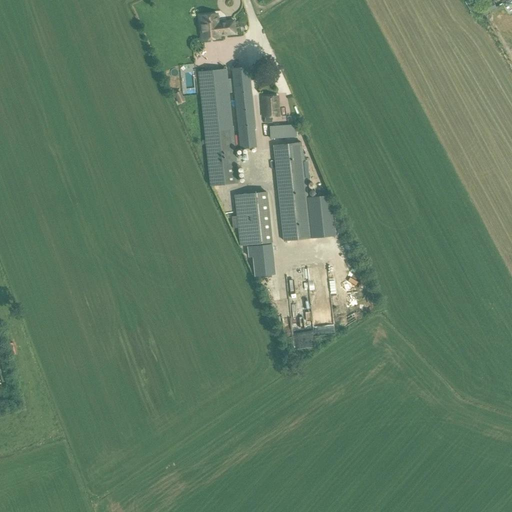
[(217,15),(199,16),(202,40),(220,38),(219,36),(235,34),(234,21),(222,23),(223,23),(218,24),(217,15)]
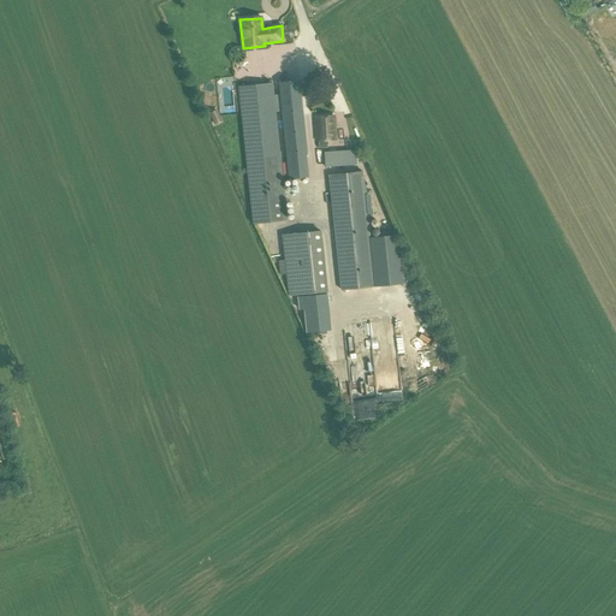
[(298,82),(279,83),(289,179),(307,178),(304,154),(307,154),(298,82)]
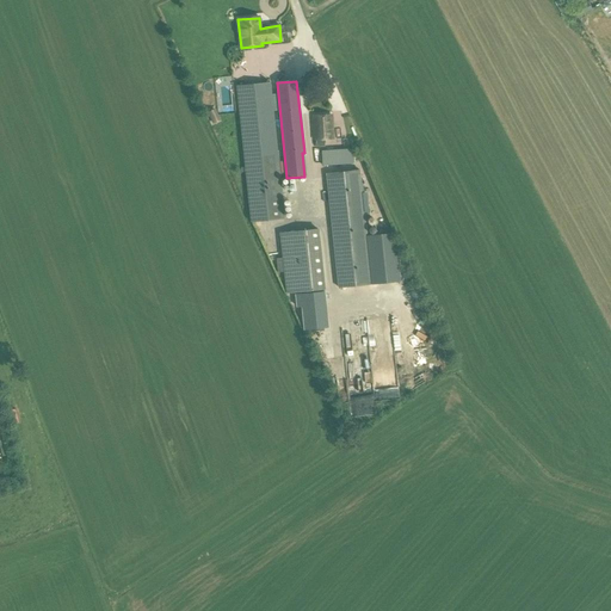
[(270,84),(236,87),(251,222),(284,220),(270,84)]
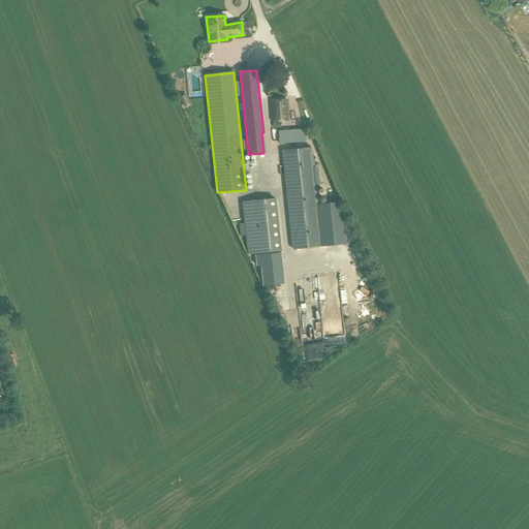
[(286,100),(271,101),(273,121),(274,121),(274,127),(281,126),(281,120),(288,120),(286,100)]
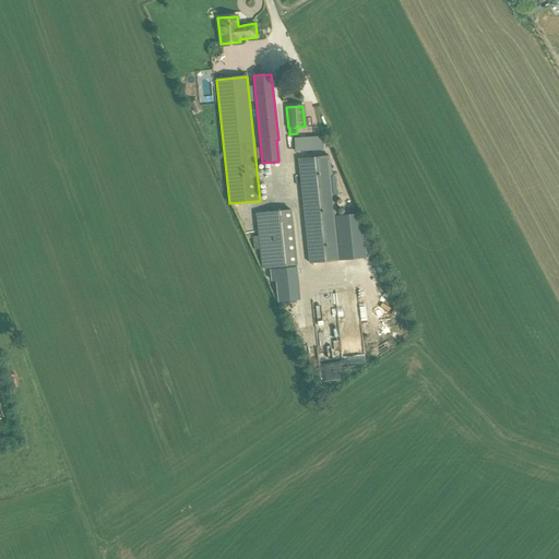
[(324,151),(323,138),(294,139),(294,153),(324,151)]
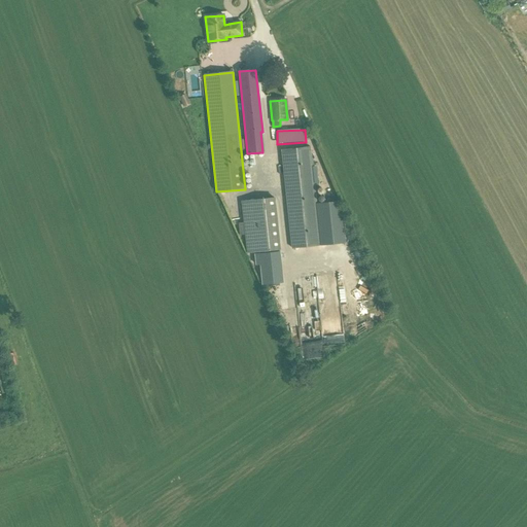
[(313,145),(283,148),(293,247),(323,244),(319,204),(313,145)]
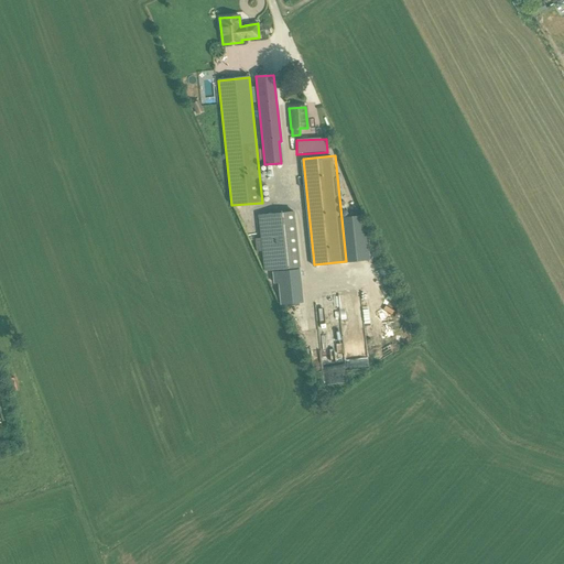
[(291,214),(258,217),(262,272),(296,269),(291,214)]
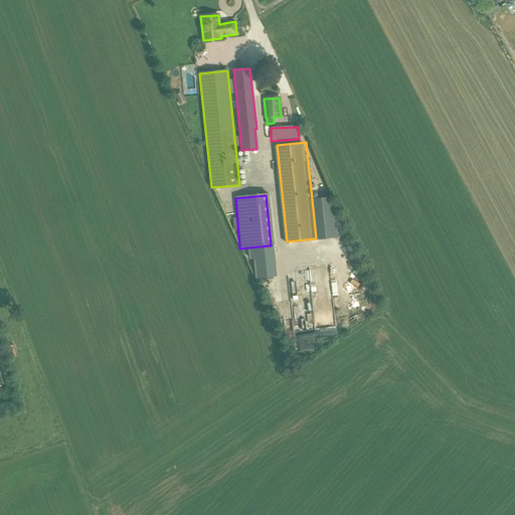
[(335,236),(331,197),(312,199),(316,238),(335,236)]
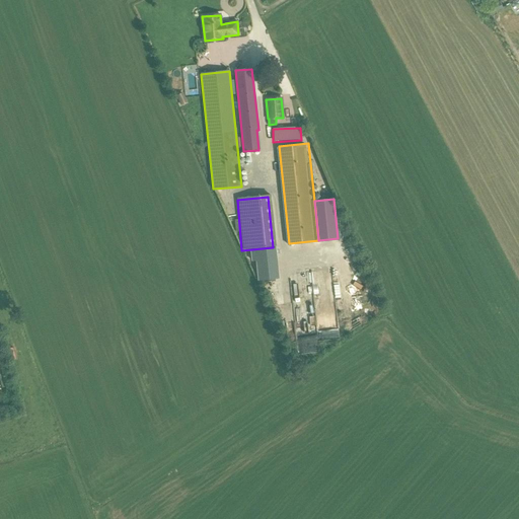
[(255,260),(257,279),(279,277),(276,247),(250,249),(251,261),(255,260)]
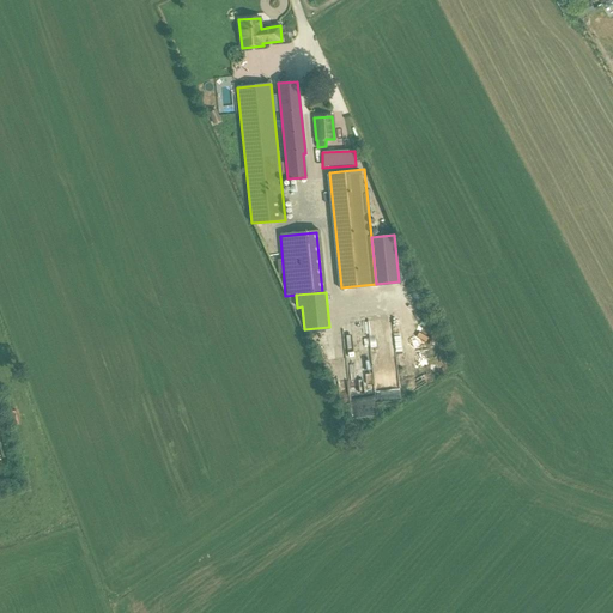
[(398,398),(388,317),(365,320),(372,384),(381,383),(382,400),(398,398)]
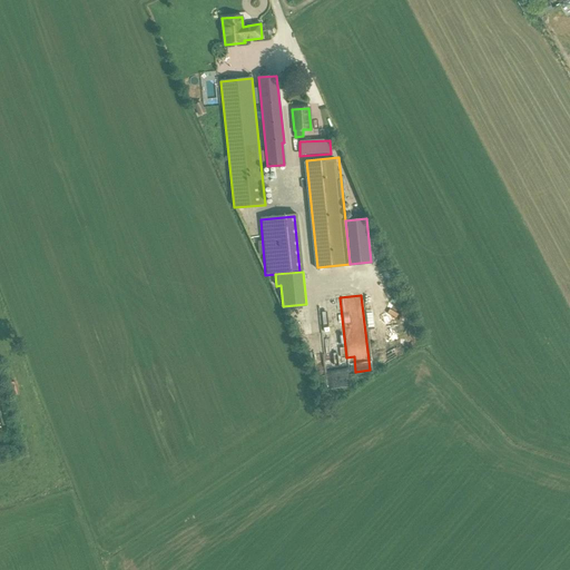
[(346,386),(344,352),(322,352),(324,387),(346,386)]
